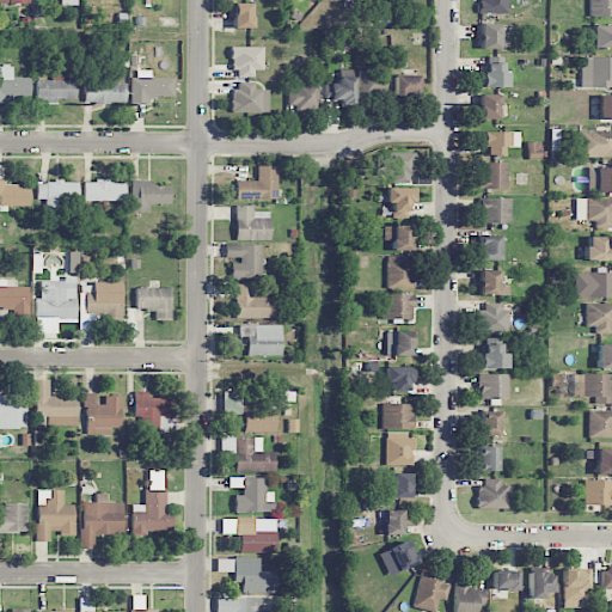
[(507,13),(507,0),(478,0),(479,13),(507,13)]
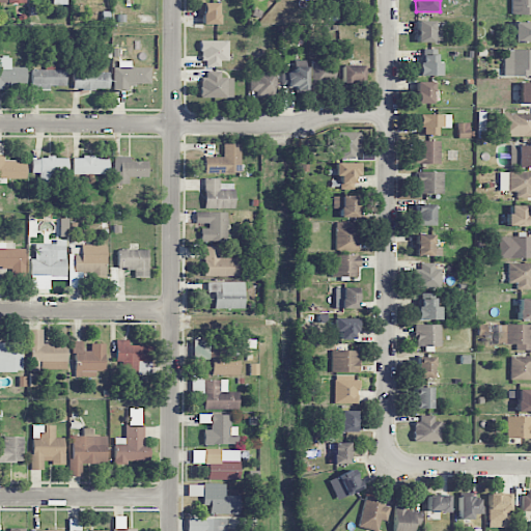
[(530,0),(510,0),(510,15),(530,14),(530,0)]
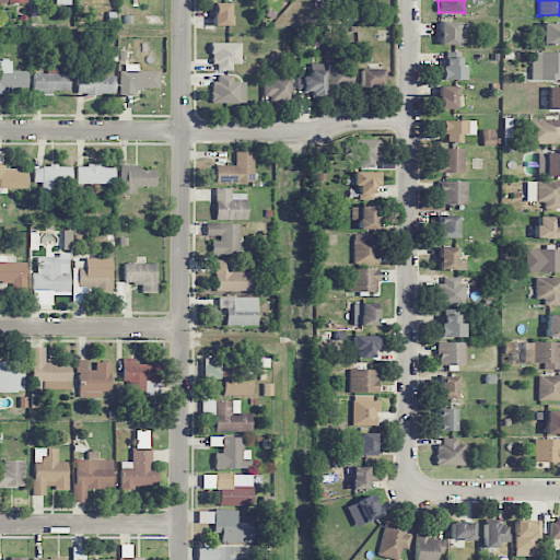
[(230,2),(213,2),(212,25),(230,25),(230,2)]
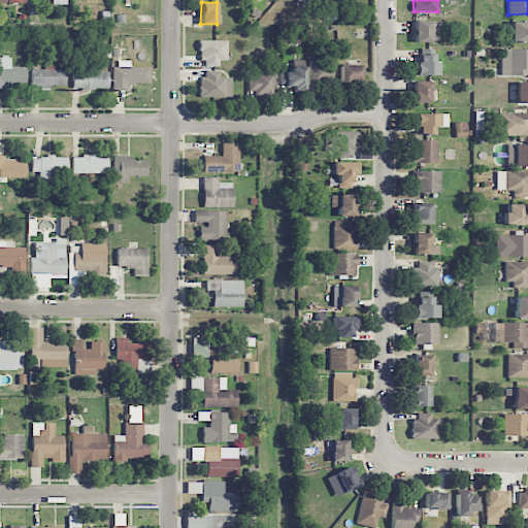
[(431,21),(415,21),(414,41),(438,41),(438,29),(431,29),(431,21)]
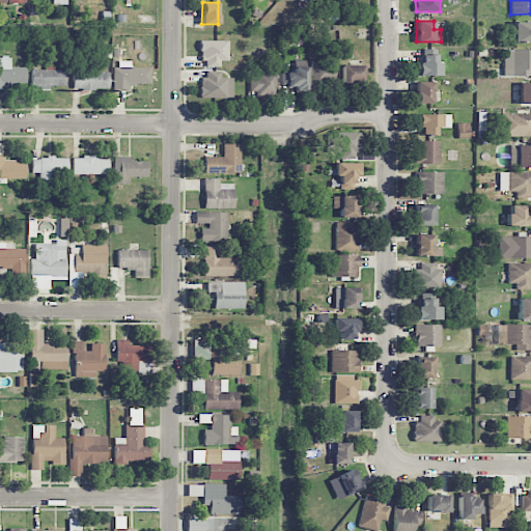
[(530,42),(530,22),(512,22),(512,42),(530,42)]
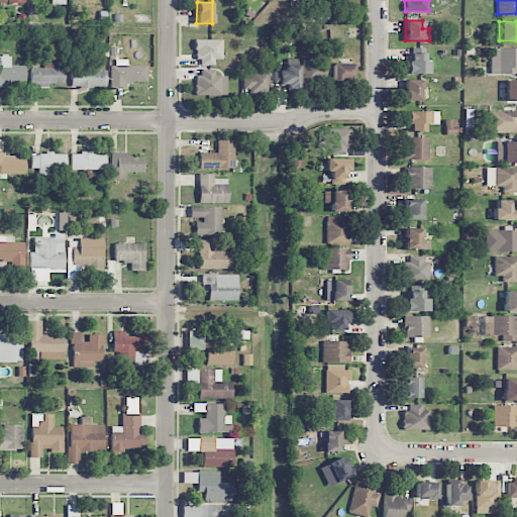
[(222,60),(222,39),(197,39),(196,65),(214,66),(214,60),(222,60)]
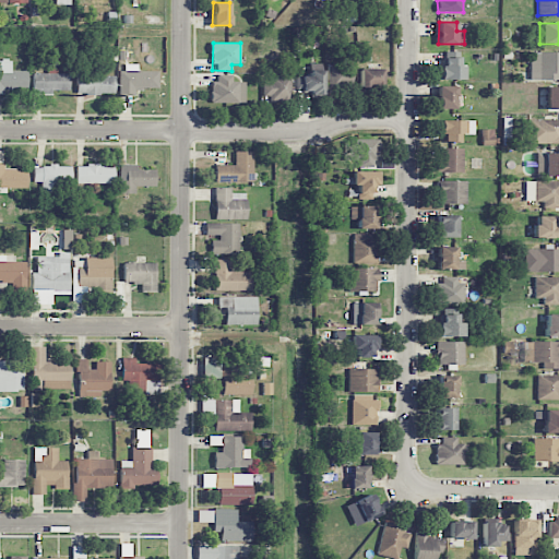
[(530,80),(558,79),(558,51),(530,52),(530,80)]
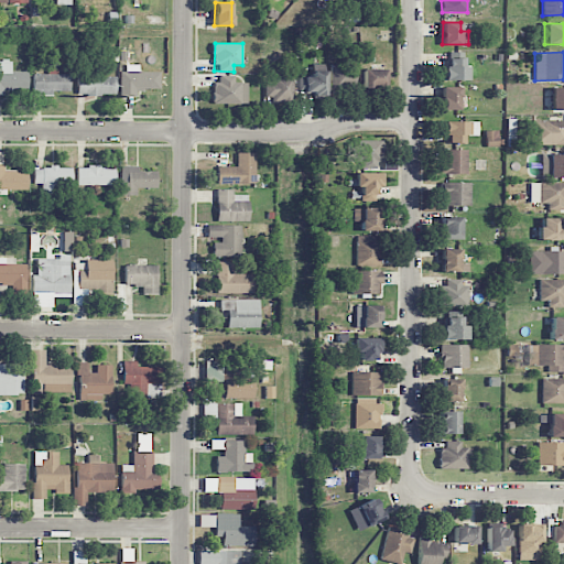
[(441,79),(466,80),(466,57),(455,57),(455,53),(447,53),(447,66),(441,66),(441,79)]
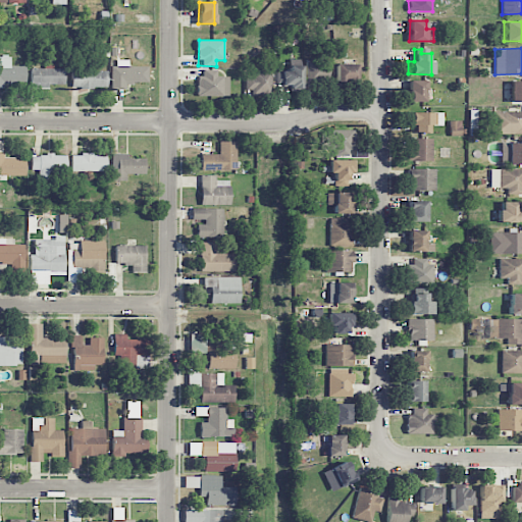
[(0,87),(4,88),(4,83),(25,83),(25,66),(9,66),(9,56),(0,55),(0,87)]
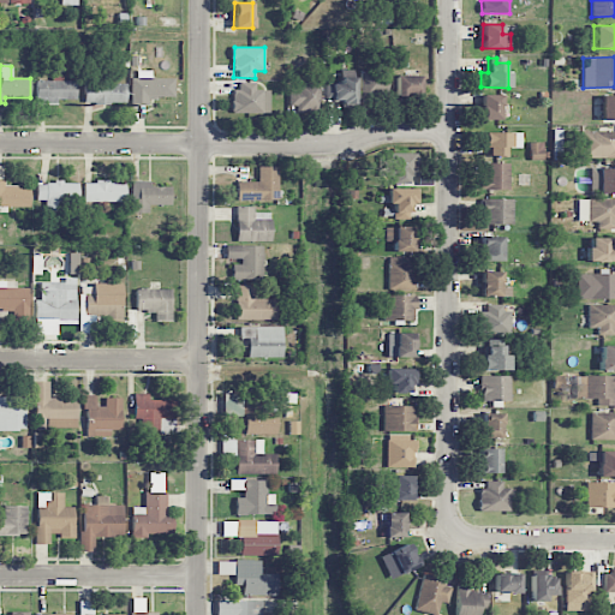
[(360,70),(360,99),(387,97),(386,69),(360,70)]
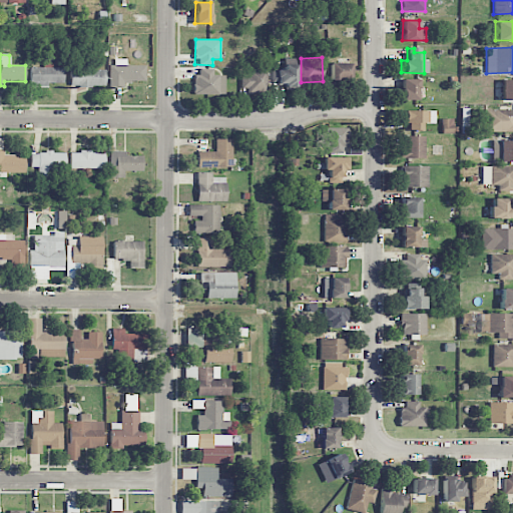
[(145,65),(126,65),(126,58),(111,59),(111,87),(123,86),(123,81),(145,81),(145,65)]
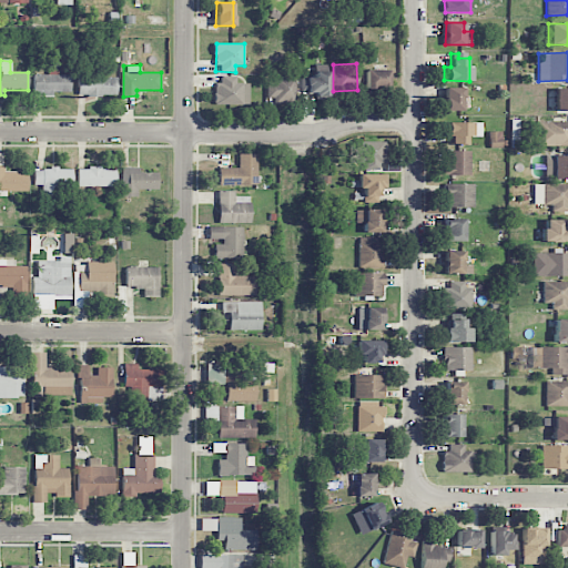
[(328,98),(327,64),(314,64),(315,77),(301,77),(301,93),(315,93),(315,98),(328,98)]
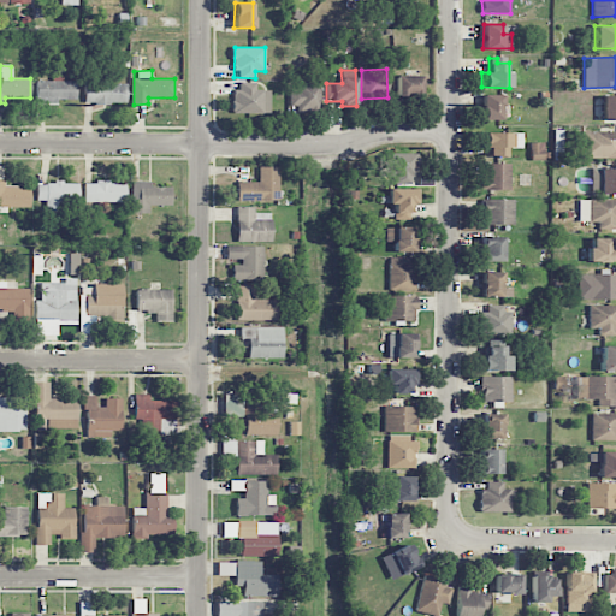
[(76,100),(76,81),(63,81),(63,71),(52,71),(52,81),(36,81),(36,105),(58,105),(58,100),(76,100)]
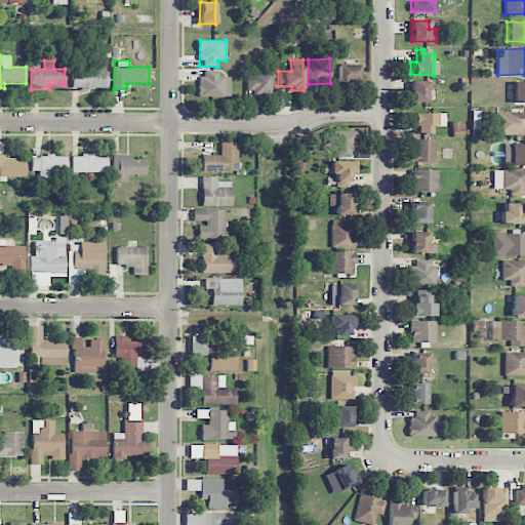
[(337,83),(359,83),(359,65),(338,65),(337,83)]
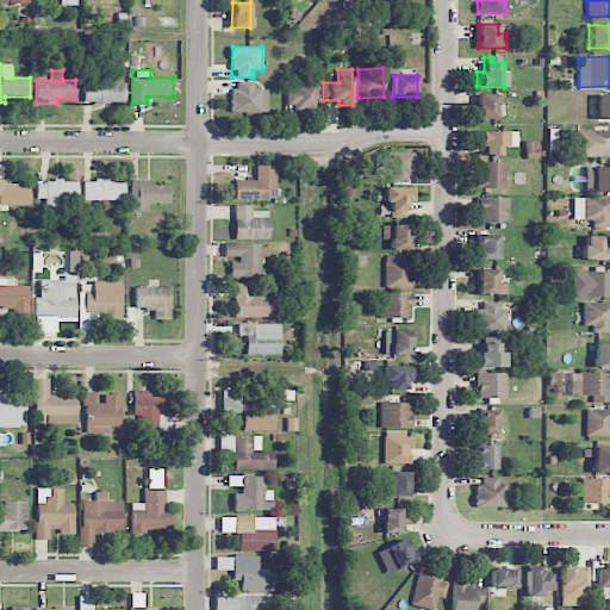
[(290,104),(298,104),(298,112),(318,111),(317,79),(288,79),(290,104)]
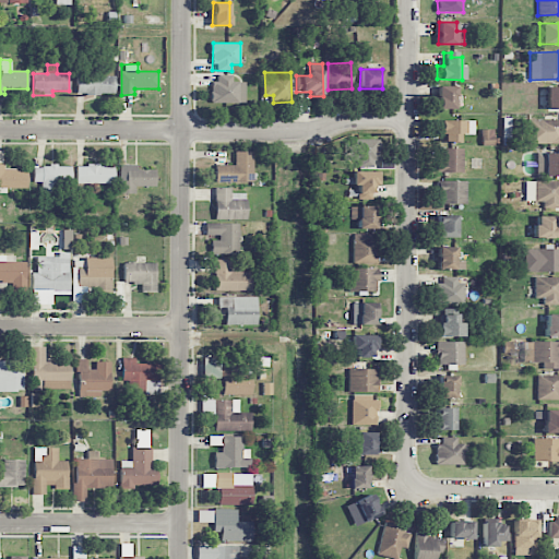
[(115,94),(115,74),(79,75),(79,94),(115,94)]
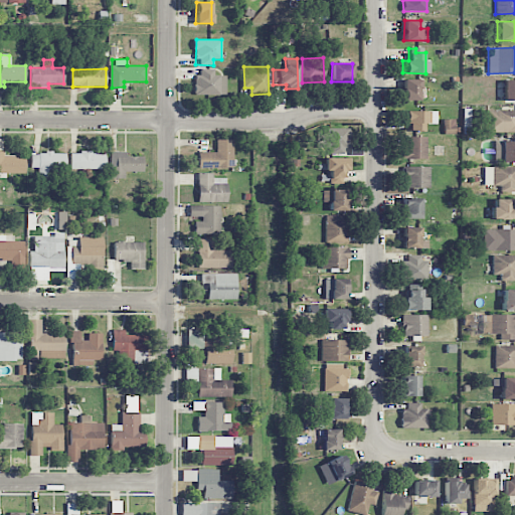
[(225,95),(226,75),(214,75),(214,69),(196,68),(195,95),(225,95)]
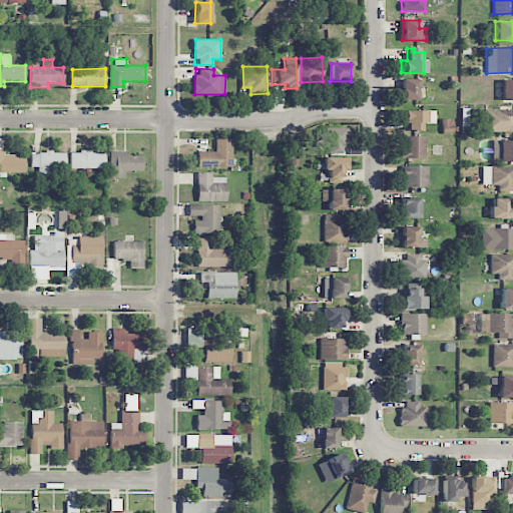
[(401,99),(417,100),(418,79),(402,78),(401,99)]
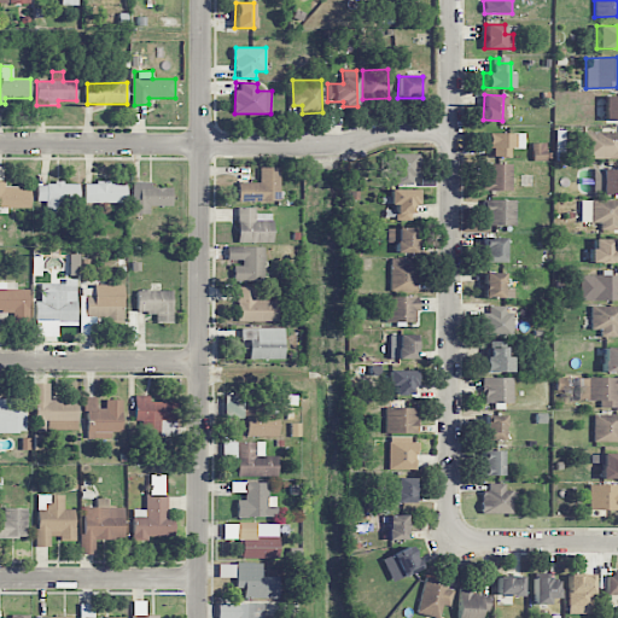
[(617,122),(617,95),(604,95),(604,122),(617,122)]
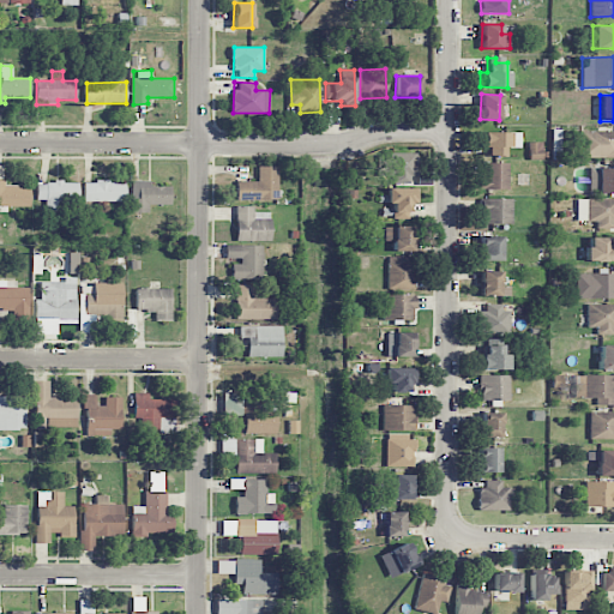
[(579,156),(613,156),(613,138),(611,138),(611,131),(581,131),(579,156)]
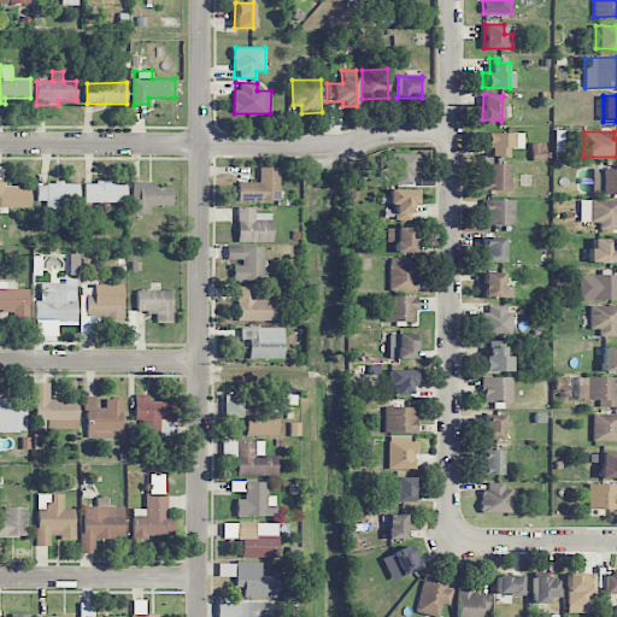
[(510,157),(510,133),(486,133),(486,157),(510,157)]
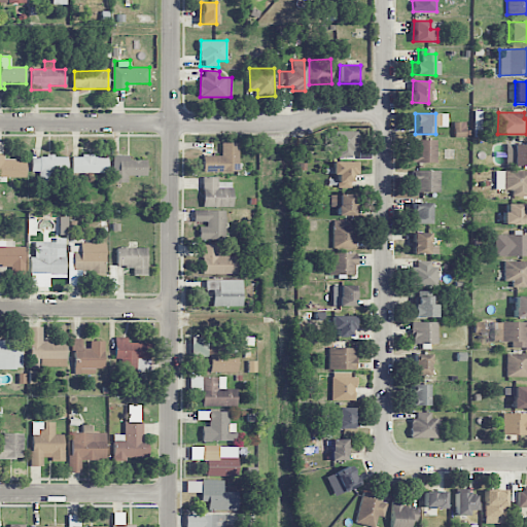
[(357,131),(322,132),(322,152),(357,152),(357,131)]
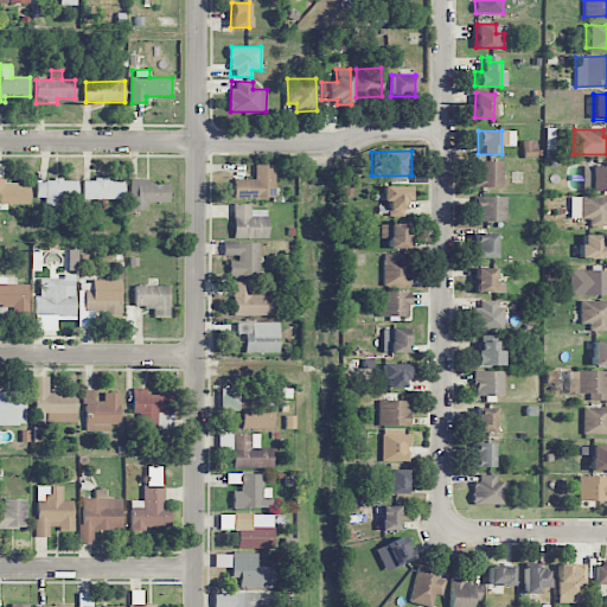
[(502,187),(503,161),(477,160),(477,186),(502,187)]
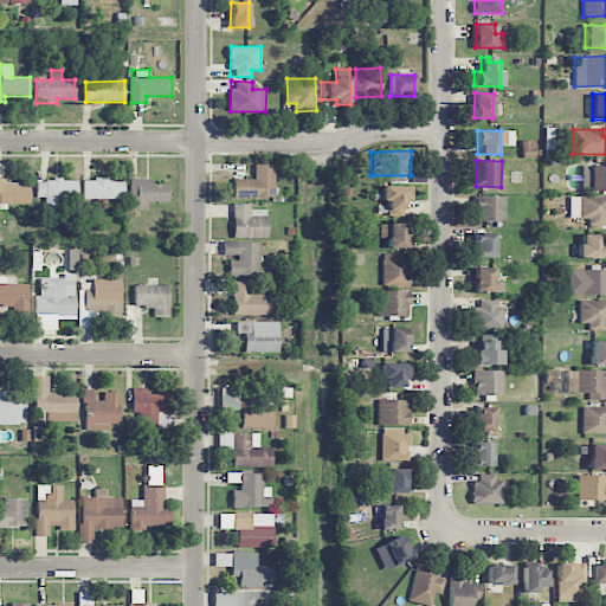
[(233,198),(274,197),(274,163),(253,165),(253,179),(233,179),(233,198)]
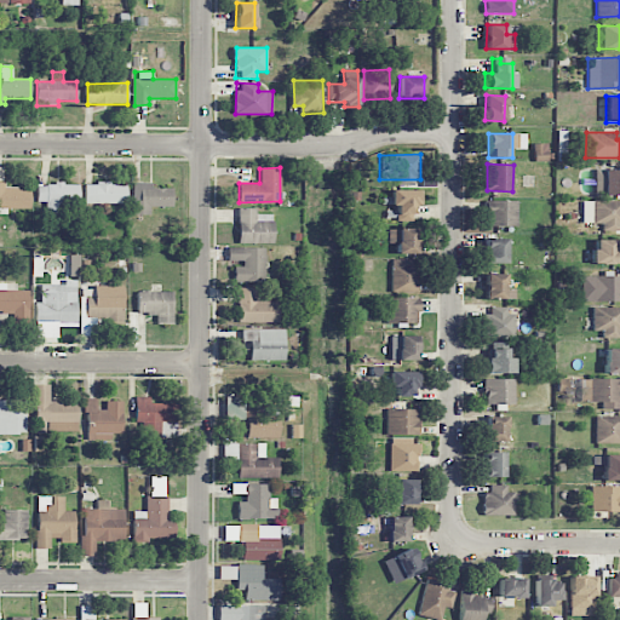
[(595,195),(619,195),(619,170),(595,170),(595,195)]
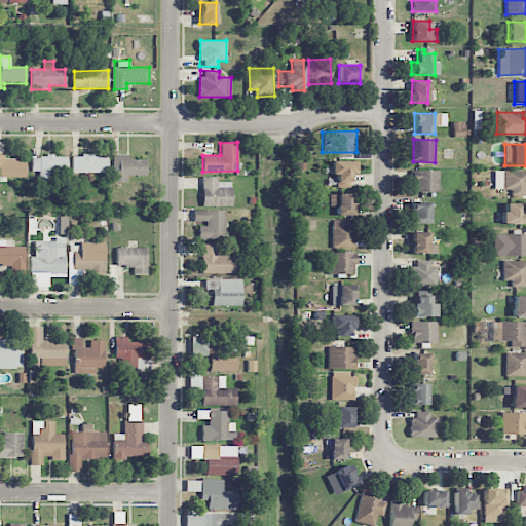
[(0,176),(26,177),(26,159),(4,159),(4,154),(0,153),(0,176)]
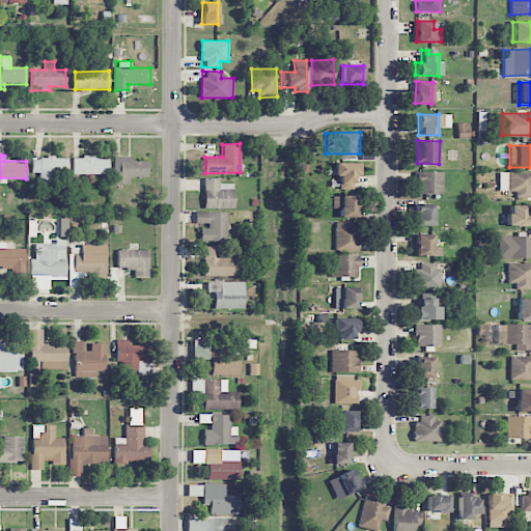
[(147,177),(147,161),(129,161),(129,157),(113,157),(113,184),(129,184),(129,176),(147,177)]
